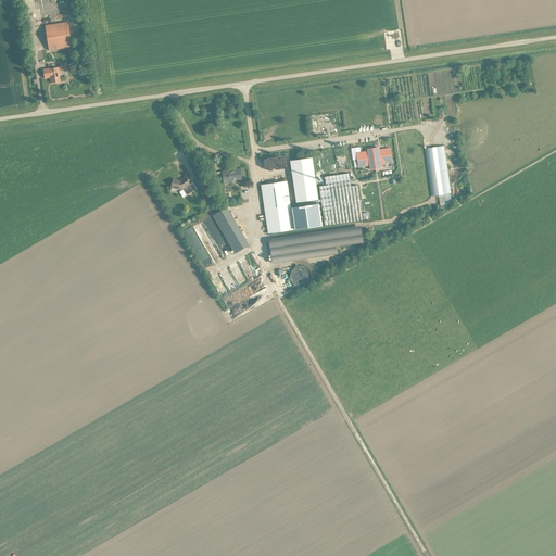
[(46,26),(49,51),(72,47),(67,23),(46,26)]
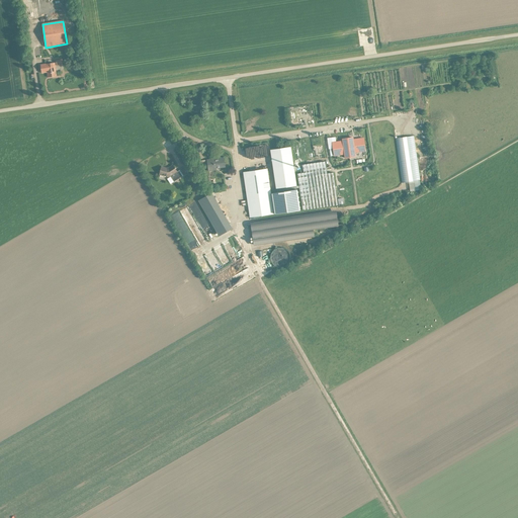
[(41,65),(41,71),(44,71),(44,73),(47,72),(48,77),(57,76),(56,76),(55,63),(41,65)]
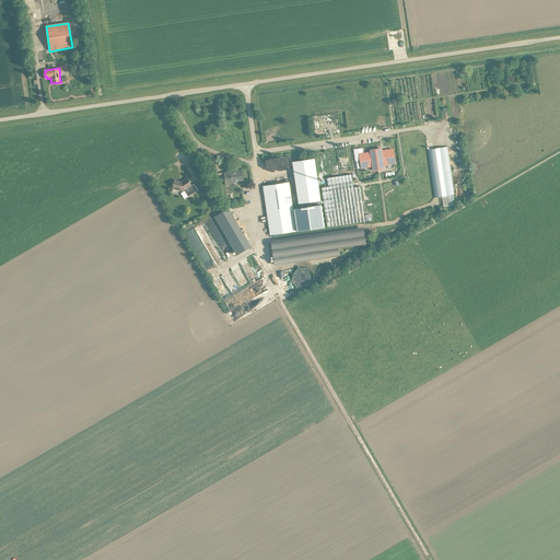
[(454,196),(447,147),(434,149),(441,198),(454,196)]
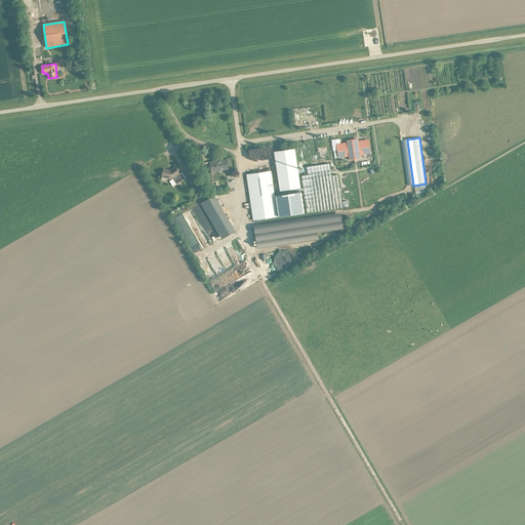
[(370,153),(368,140),(358,142),(358,139),(347,142),(347,144),(336,145),(338,158),(349,156),(350,160),(360,159),(360,155),(370,153)]
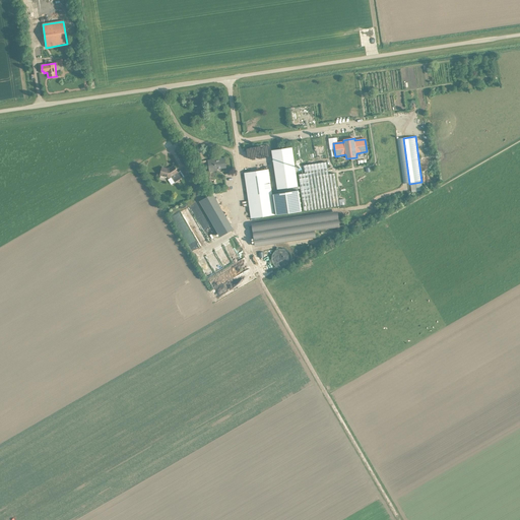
[(297,186),(291,147),(271,150),(276,189),(297,186)]
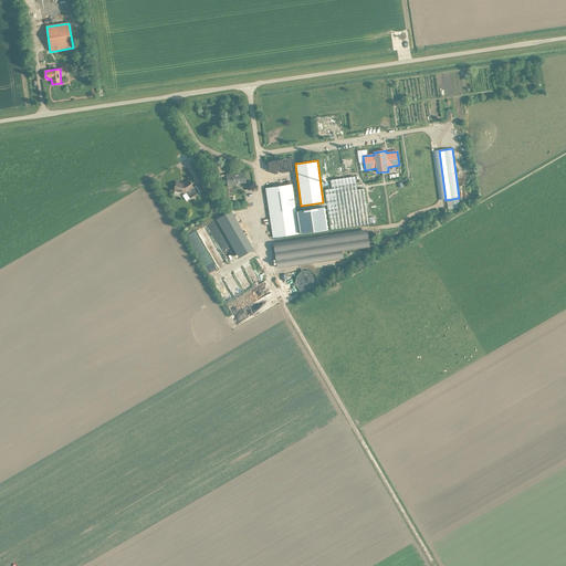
[(226,175),(226,176),(224,176),(224,179),(227,178),(227,180),(228,187),(236,186),(236,184),(245,182),(244,178),(244,173),(226,175)]
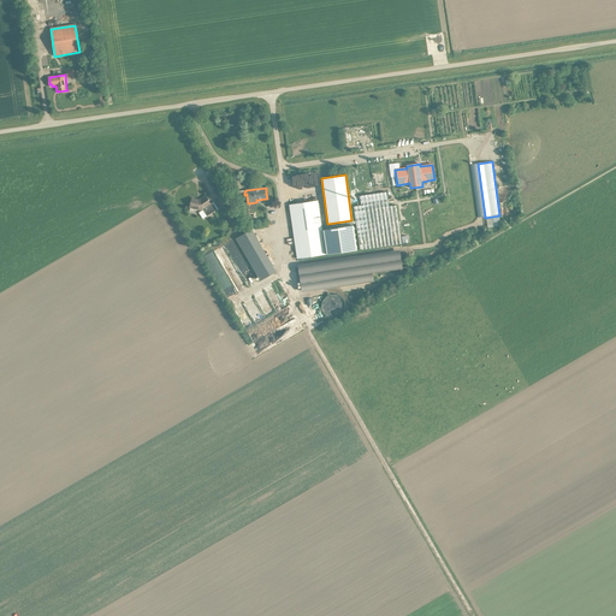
[(360,196),(361,206),(353,207),(360,250),(402,244),(396,206),(389,207),(386,193),(360,196)]
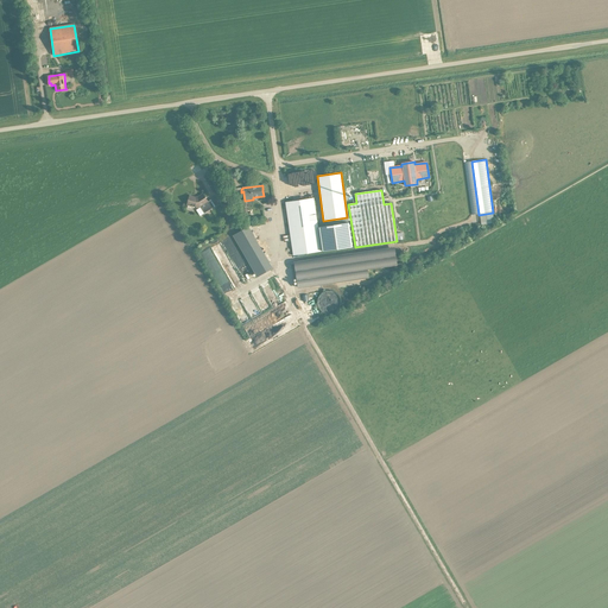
[(200,208),(208,202),(202,194),(197,197),(195,197),(189,196),(187,206),(196,208),(200,208)]
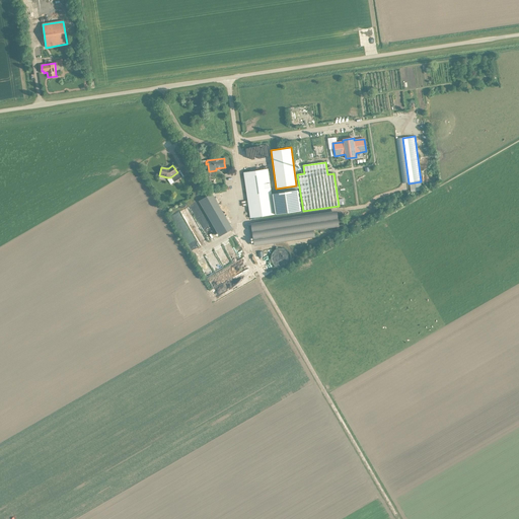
[(243,172),(244,177),(249,218),(274,215),(268,174),(268,169),(243,172)]
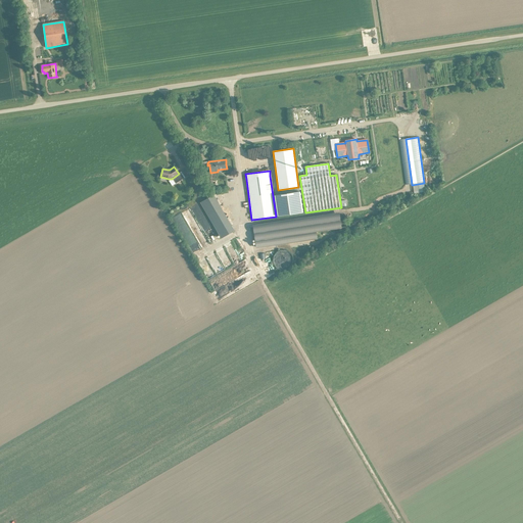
[(175,181),(178,185),(185,181),(182,176),(175,181)]
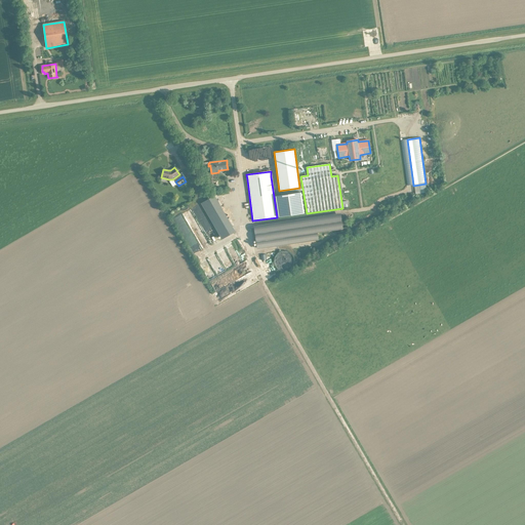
[(427,192),(426,184),(413,186),(415,194),(427,192)]
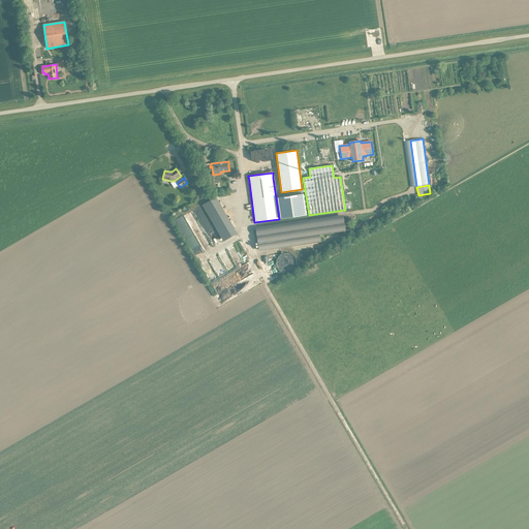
[(277,198),(280,219),(306,215),(303,194),(277,198)]
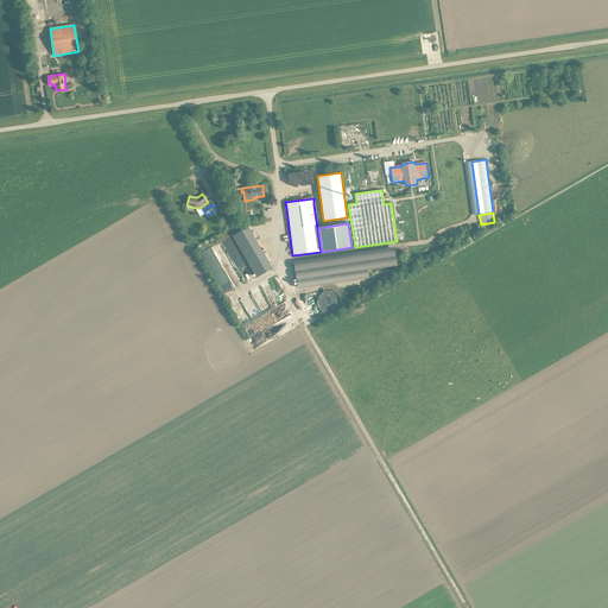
[(246,228),(233,236),(235,241),(249,233),(251,232),(248,227),(246,228)]
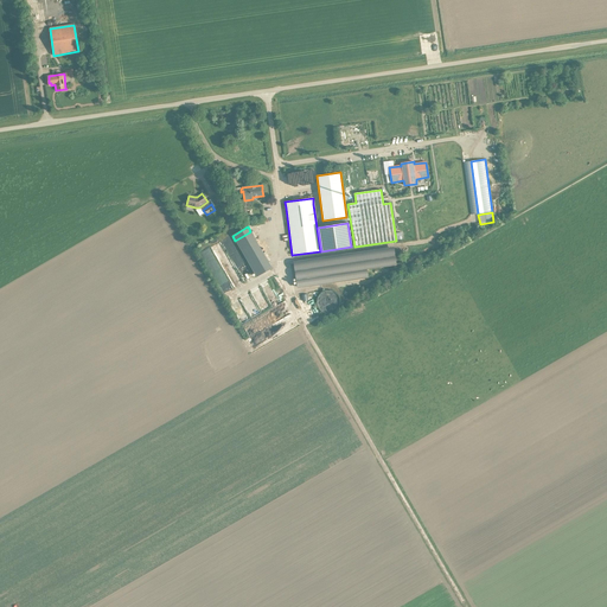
[(423,243),(427,250),(433,248),(429,241),(423,243)]
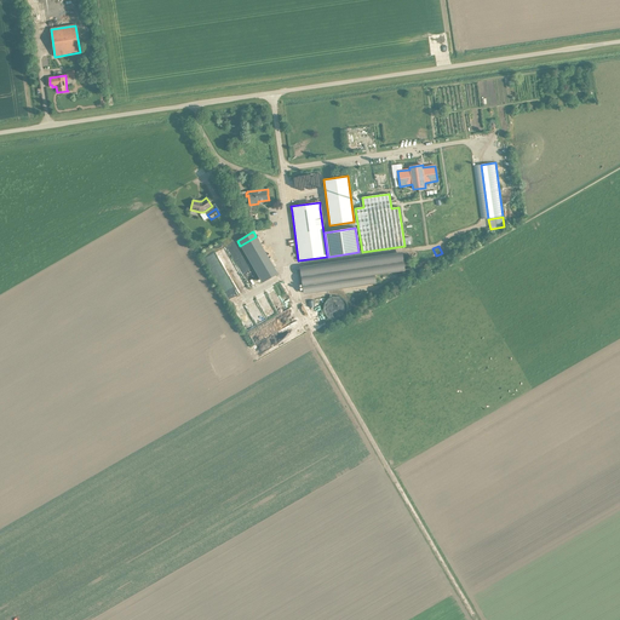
[(382,274),(407,262),(401,248),(375,260),(382,274)]
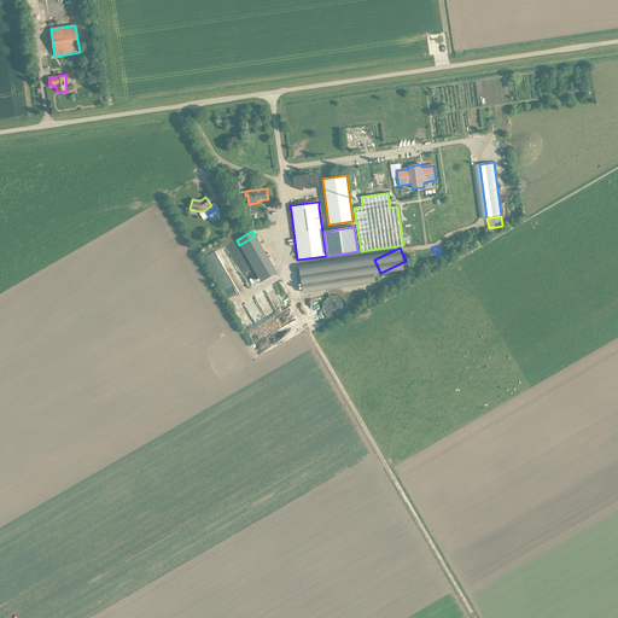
[(366,260),(344,270),(348,278),(354,275),(356,279),(350,283),(354,291),(377,280),(372,269),(371,270),(366,260)]
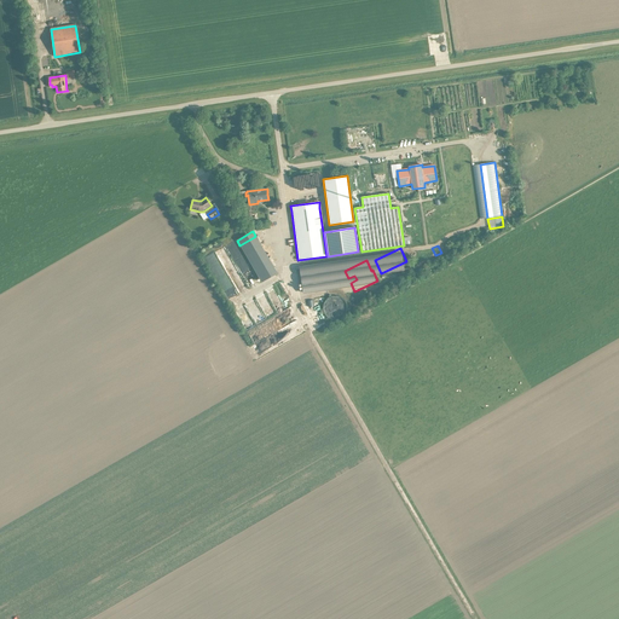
[(340,266),(319,276),(323,284),(335,278),(339,285),(345,283),(341,275),(343,273),(340,266)]
